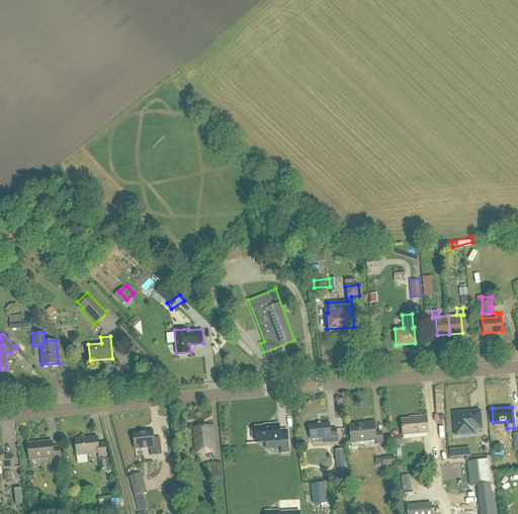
[(480,409),(453,411),(455,429),(468,428),(468,423),(481,422),(480,409)]
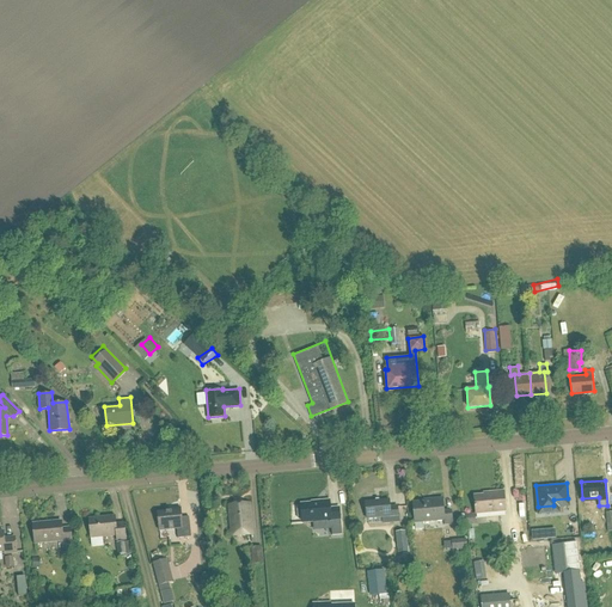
[(506,509),(505,489),(487,490),(488,492),(473,495),(475,512),(506,509)]
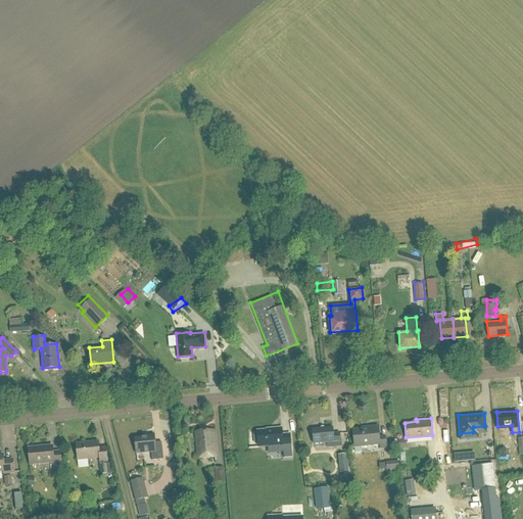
[(379,435),(378,424),(369,425),(370,427),(353,428),(354,444),(379,442),(380,445),(386,445),(385,435),(379,435)]
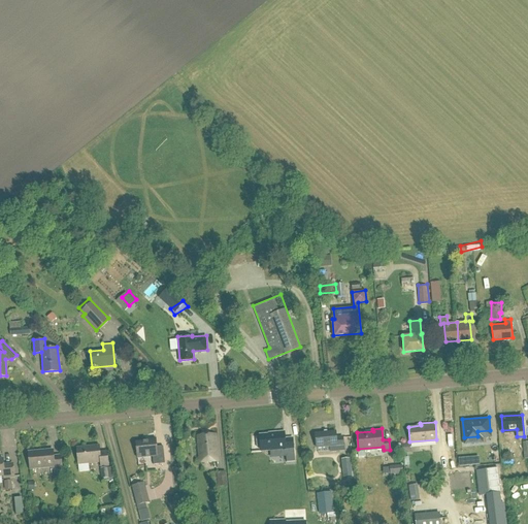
[(285,437),(285,430),(273,431),(273,432),(260,434),(260,436),(258,436),(257,437),(258,447),(259,448),(261,448),(261,450),(281,448),(282,453),(294,452),(293,436),(285,437)]
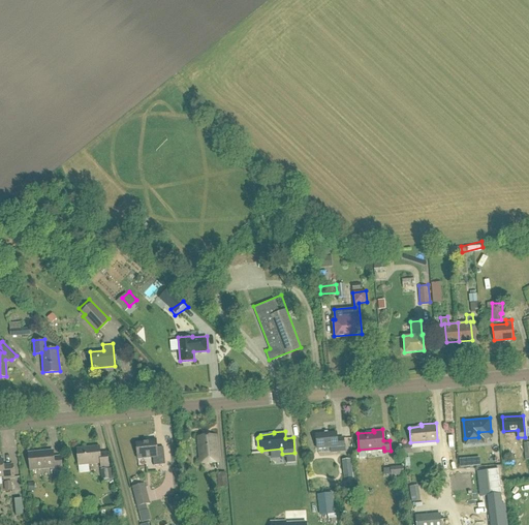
[(337,437),(336,431),(316,433),(317,448),(337,445),(338,450),(345,450),(343,436),(337,437)]
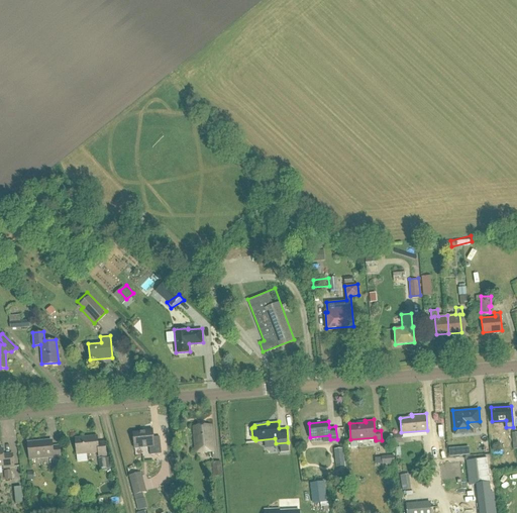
[(213,449),(211,423),(193,424),(195,451),(213,449)]
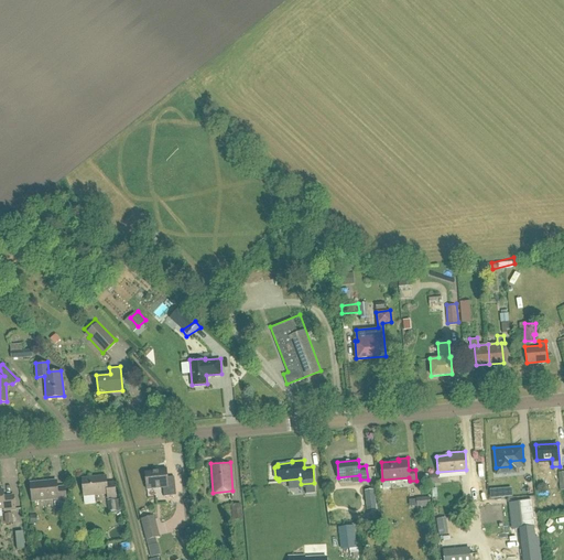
[(169,475),(167,466),(156,466),(156,469),(144,470),(147,487),(163,486),(164,494),(176,493),(175,474),(169,475)]
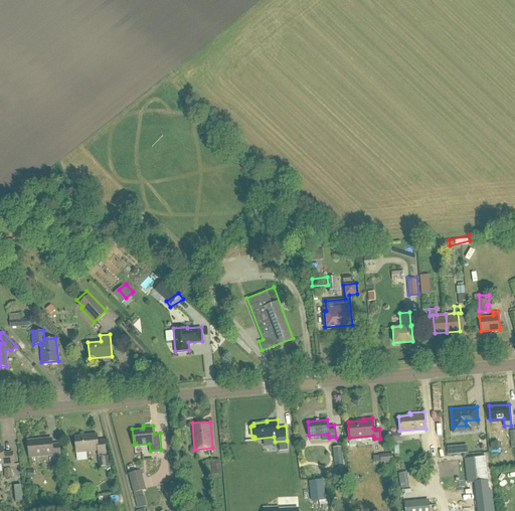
[(97,440),(97,434),(74,436),(76,452),(98,450),(99,454),(106,453),(105,439),(97,440)]
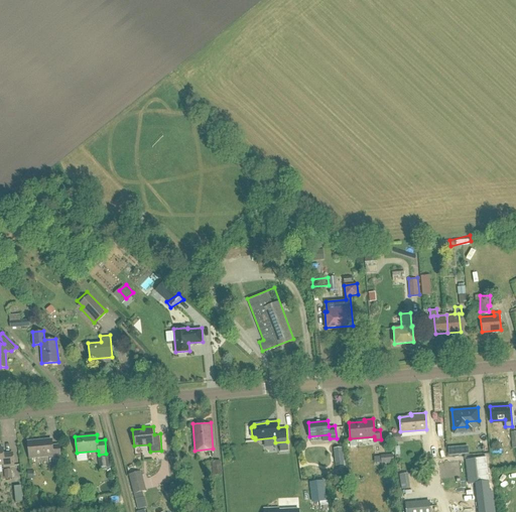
[(51,445),(51,438),(27,441),(29,457),(50,455),(50,457),(60,456),(59,444),(51,445)]
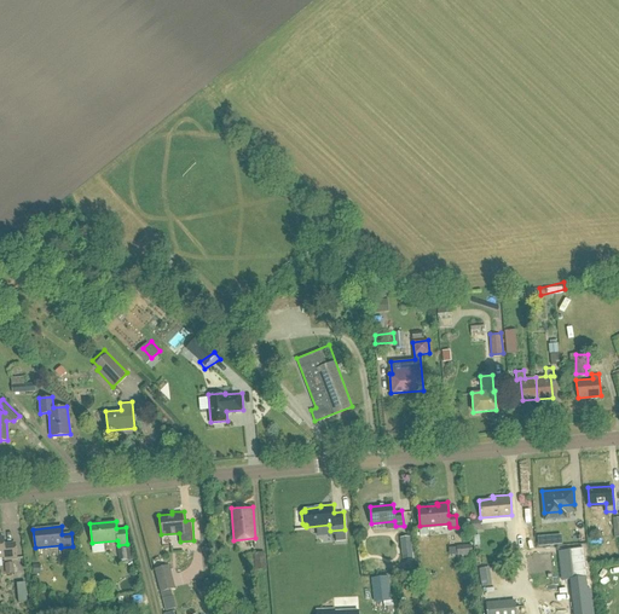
[(4,544),(3,536),(0,534),(0,556),(5,556),(6,559),(16,557),(15,543),(4,544)]
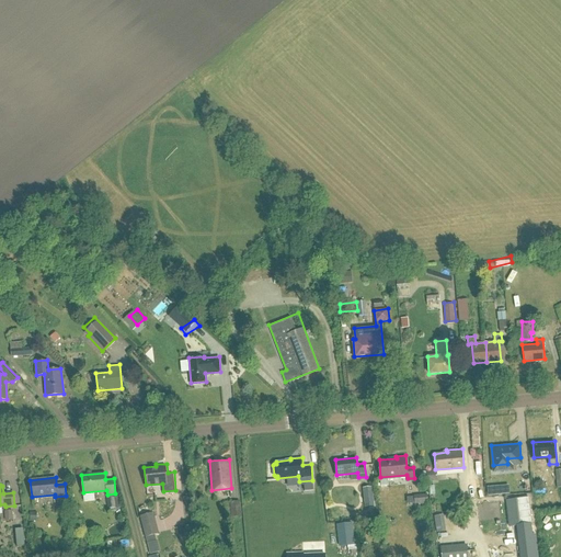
[(374,503),(371,485),(363,485),(364,504),(374,503)]
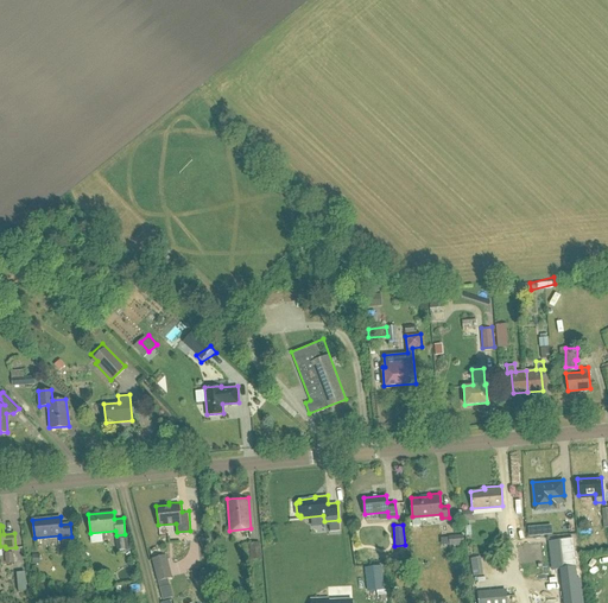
[(464,547),(463,532),(449,533),(449,544),(454,543),(454,548),(464,547)]
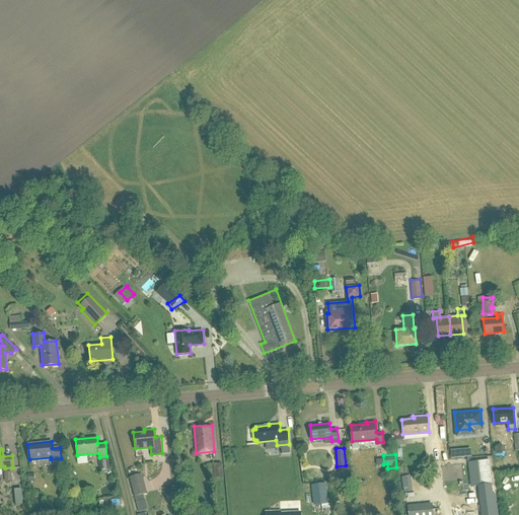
[(112,466),(110,456),(99,457),(99,467),(112,466)]
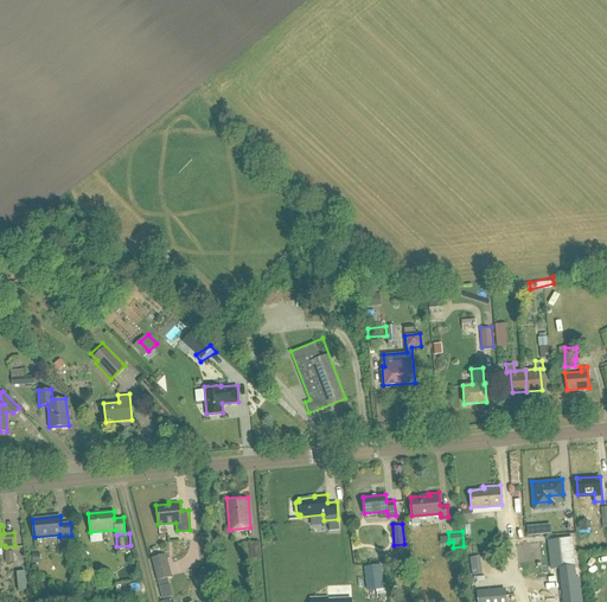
[(250,555),(261,554),(260,538),(249,539),(250,555)]
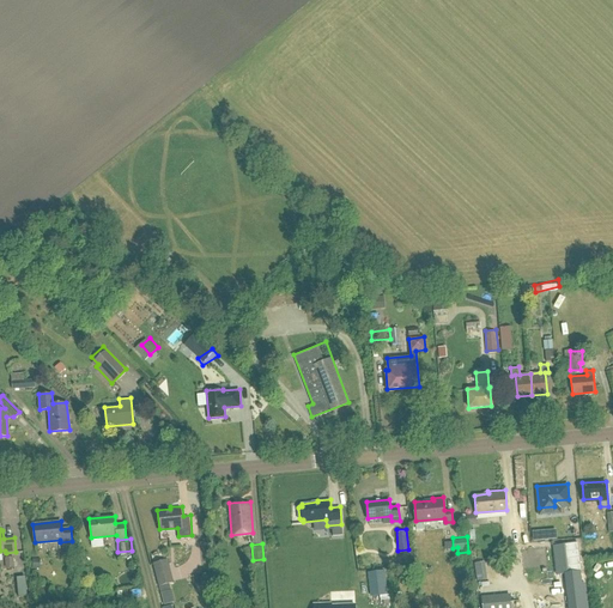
[(174,579),(168,557),(152,560),(163,602),(174,599),(169,581),(174,579)]
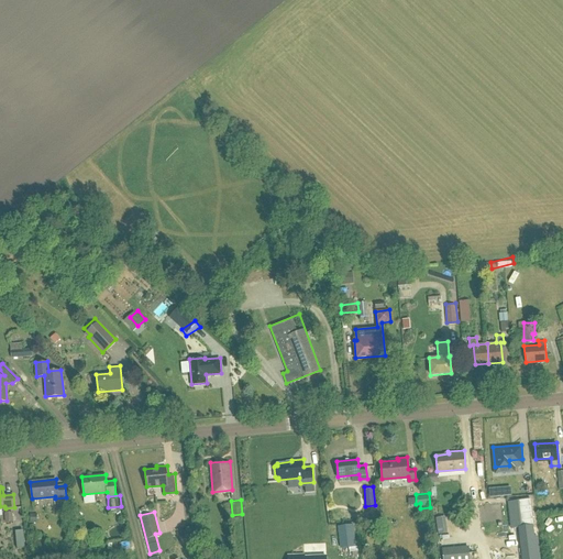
[(359,549),(355,522),(338,524),(340,546),(350,545),(350,549),(359,549)]
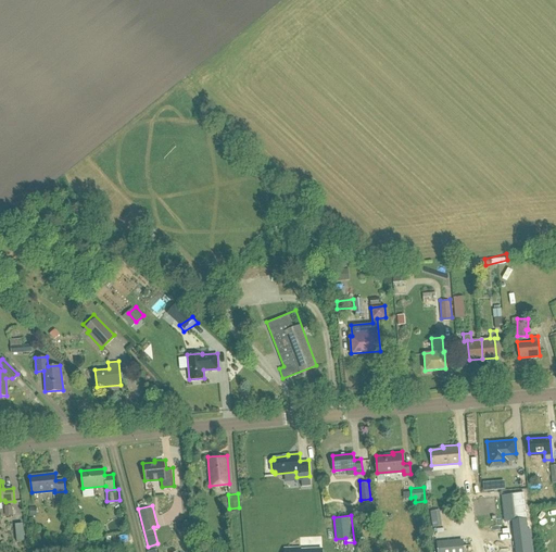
[(25,539),(23,521),(15,522),(16,540),(25,539)]
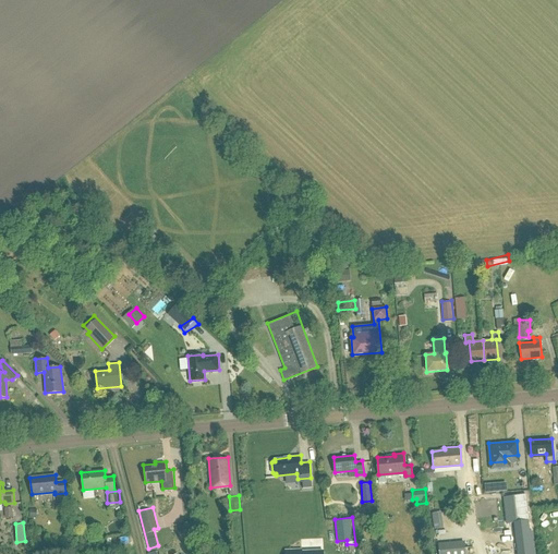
[(465,553),(464,540),(438,542),(439,553),(465,553)]
